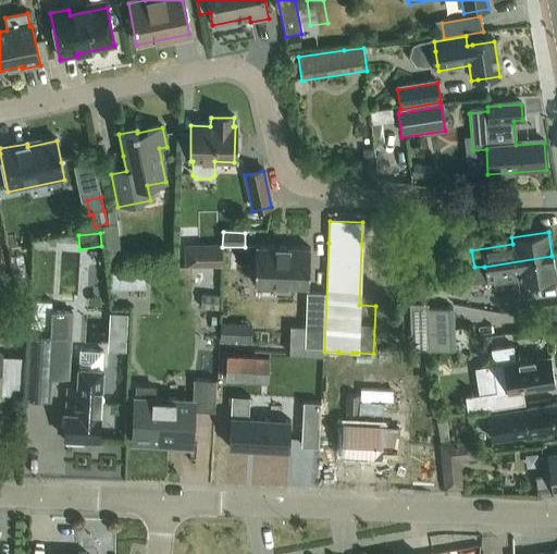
[(184,245),(184,267),(222,267),(222,245),(184,245)]
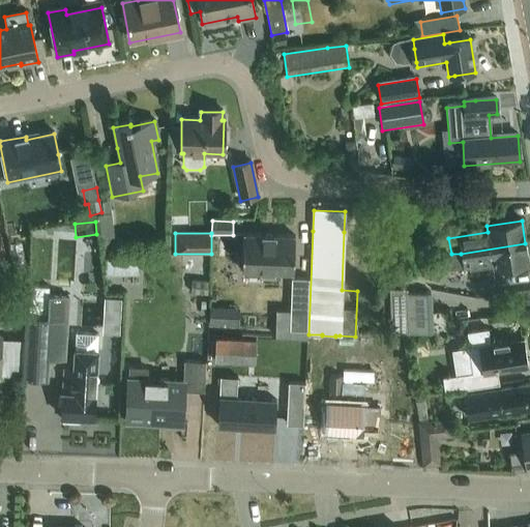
[(294,237),(242,235),(241,272),(263,273),(263,280),(281,280),(281,274),(293,274),(294,237)]
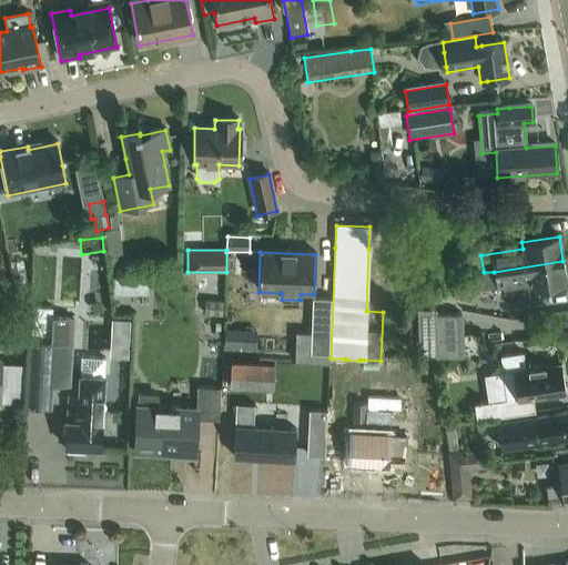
[(494,272),(484,272),(484,273),(460,276),(463,294),(529,283),(530,290),(567,284),(563,261),(494,272)]
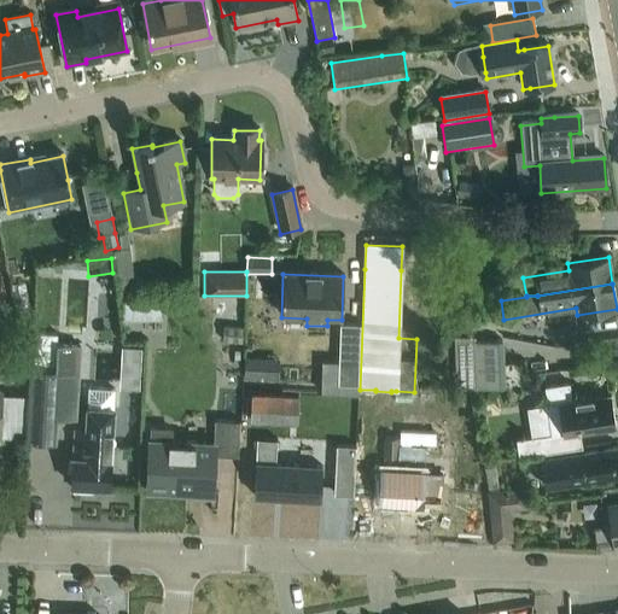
[(121,322),(130,321),(161,321),(161,302),(135,302),(135,300),(118,300),(121,322)]
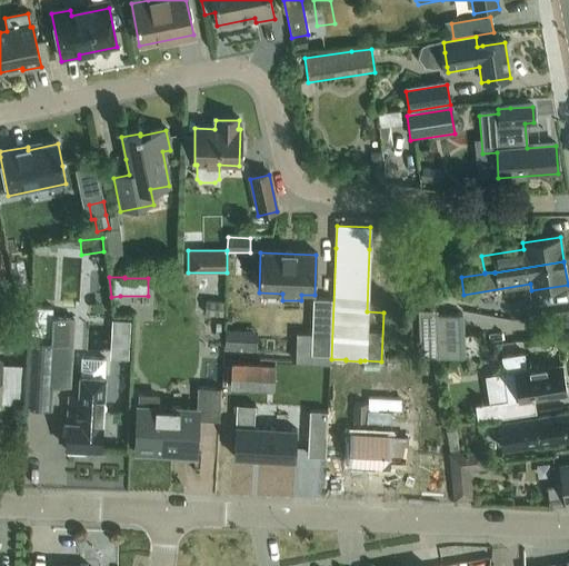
[(313,299),(311,356),(329,357),(332,300),(313,299)]
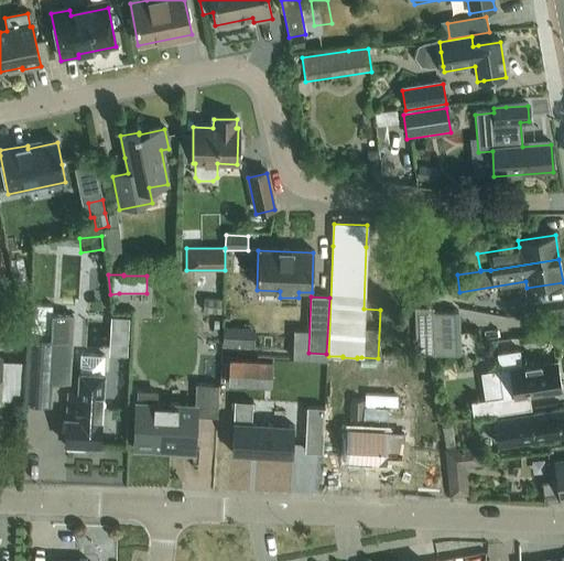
[(221,301),(203,301),(203,314),(220,314),(221,301)]
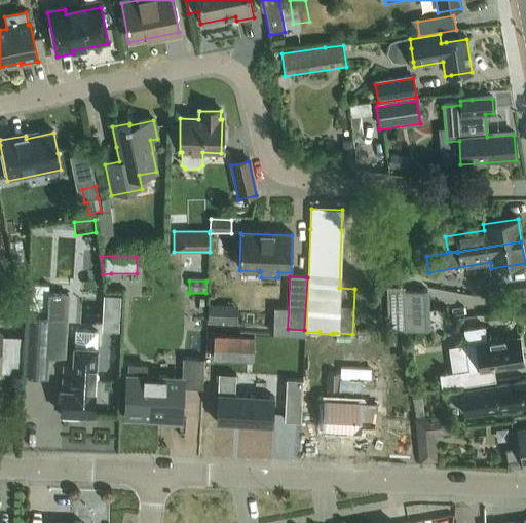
[(22,373),(22,374),(46,376),(47,357),(64,357),(65,337),(67,297),(48,296),(48,286),(30,285),(28,316),(26,316),(23,353),(23,358),(22,373)]
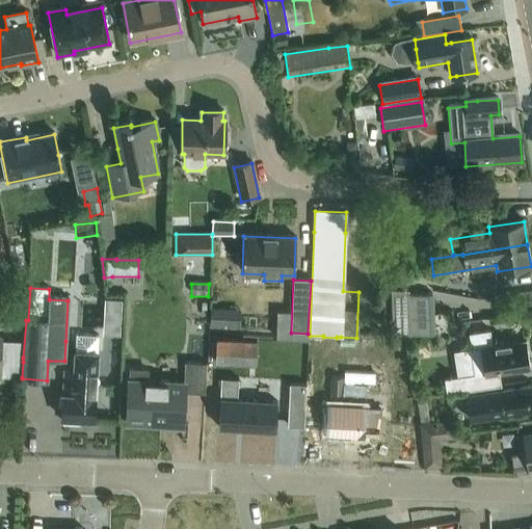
[(131,318),(132,289),(118,289),(117,317),(131,318)]
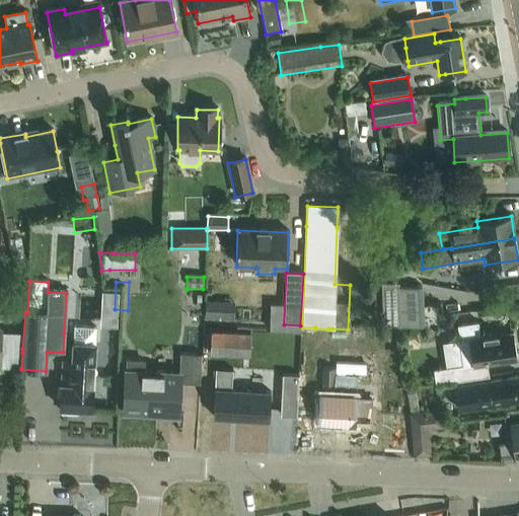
[(422,288),(401,289),(397,289),(397,285),(381,285),(383,329),(423,327),(422,288)]
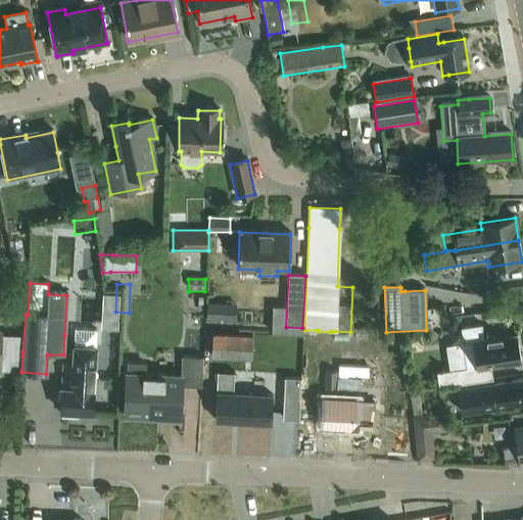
[(449,372),(437,373),(439,388),(457,385),(492,380),(490,367),(521,363),(517,335),(484,340),(481,326),(461,330),(463,343),(462,343),(466,369),(449,372)]
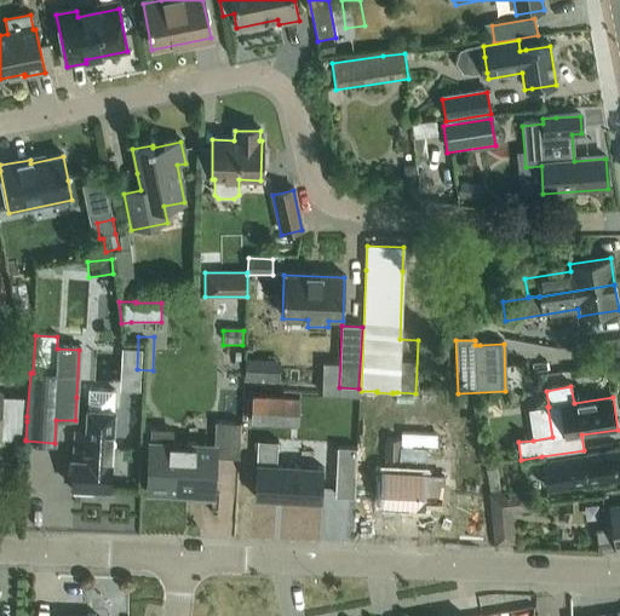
[(298,425),(299,399),(267,398),(268,387),(252,387),(251,424),(298,425)]
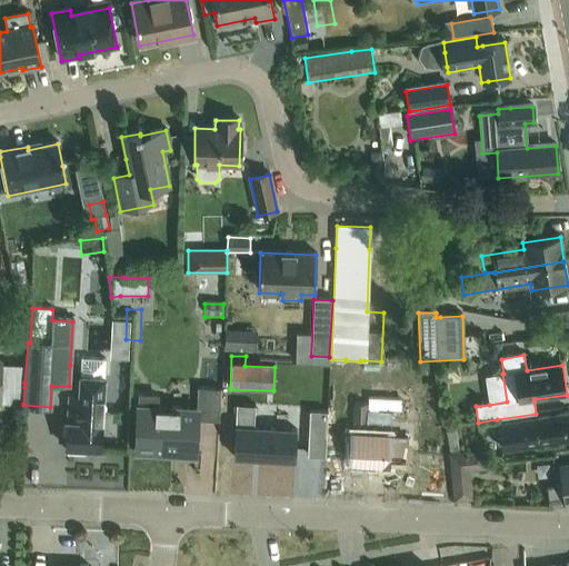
[(66,427),(65,449),(67,449),(67,454),(83,455),(85,449),(100,450),(101,428),(103,399),(105,379),(105,360),(80,359),(79,396),(68,396),(66,426),(66,427)]
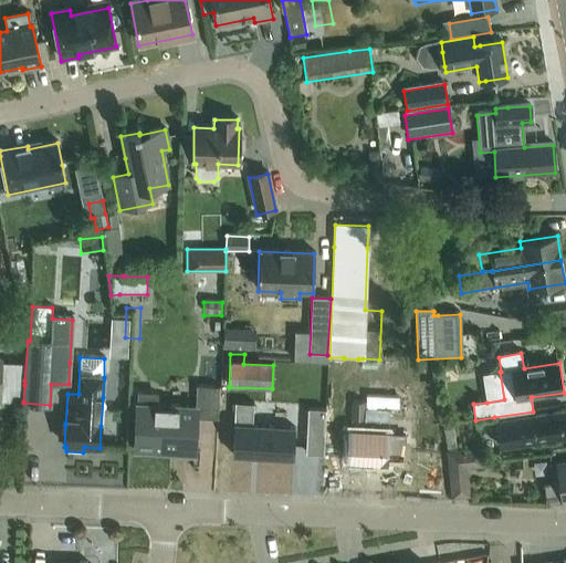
[(0,400),(23,402),(24,385),(0,384),(0,368),(0,363),(0,362),(0,400)]
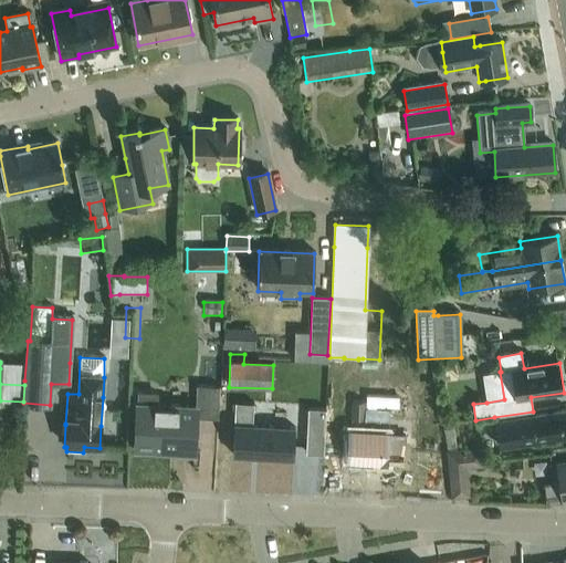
[(135,426),(134,430),(136,430),(135,450),(164,451),(164,442),(195,444),(196,421),(196,406),(157,405),(158,394),(138,393),(137,404),(136,404),(136,426),(135,426)]
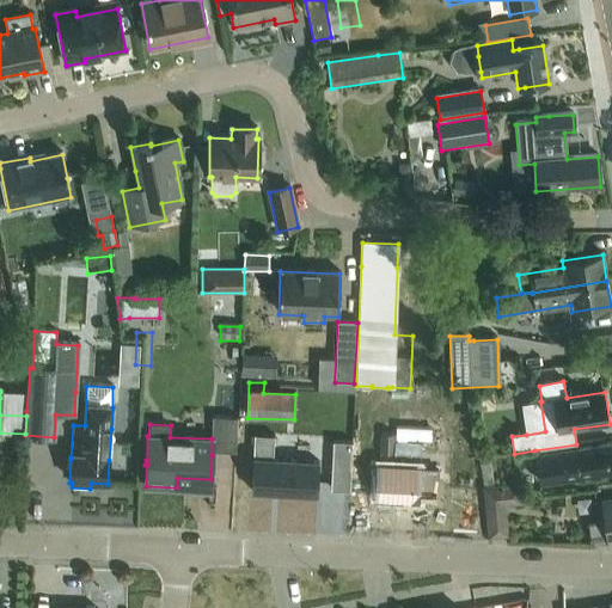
[(393,455),(395,436),(379,435),(379,454),(393,455)]
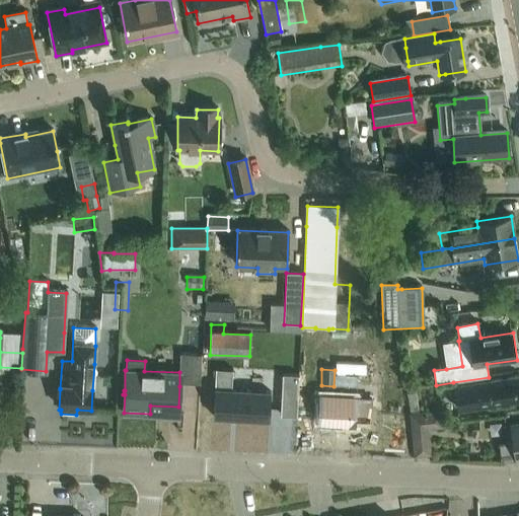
[(231,372),(216,372),(214,418),(268,420),(270,394),(230,392),(231,372)]
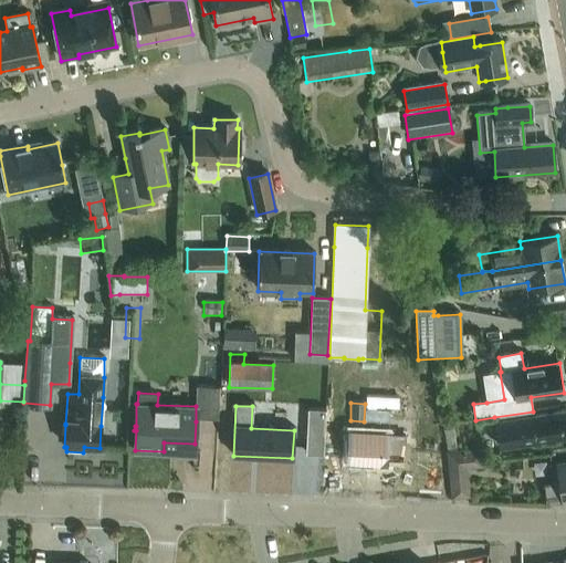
[(323,455),(325,412),(308,410),(306,455),(323,455)]
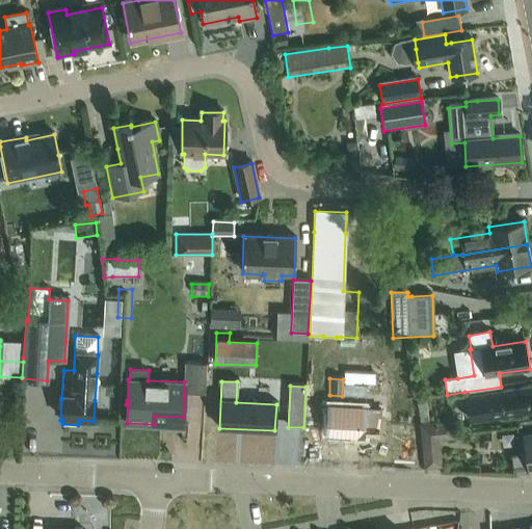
[(531,387),(468,396),(471,420),(531,411),(531,387)]
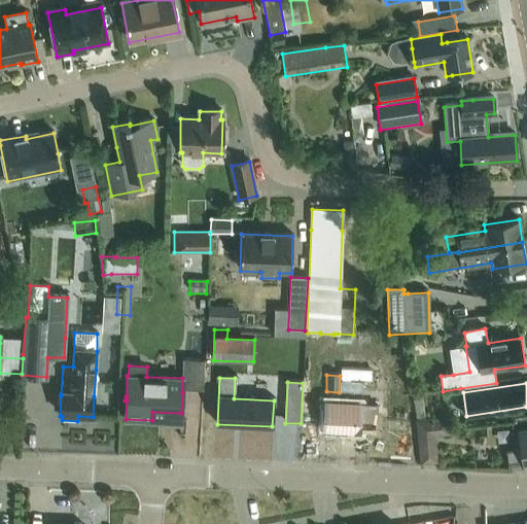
[(326,404),(325,409),(324,429),(376,432),(377,407),(326,404)]
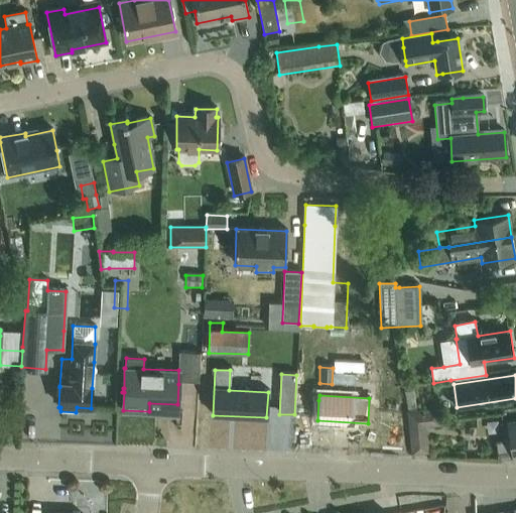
[(438,425),(436,411),(427,411),(427,412),(408,414),(410,434),(412,455),(413,455),(411,436),(425,435),(424,427),(438,425)]
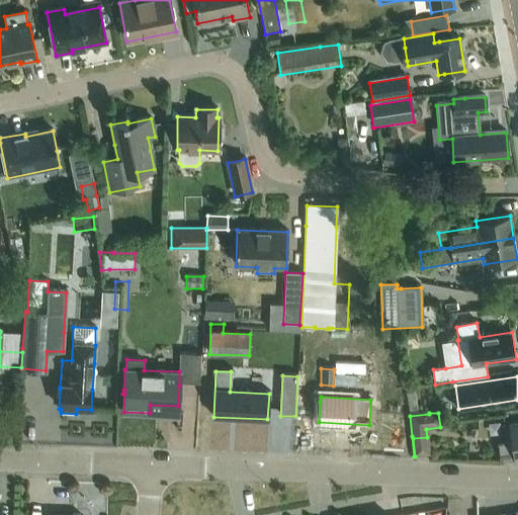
[(506,444),(498,445),(501,461),(515,459),(516,459),(517,458),(517,424),(510,426),(511,429),(504,431),(506,444)]
